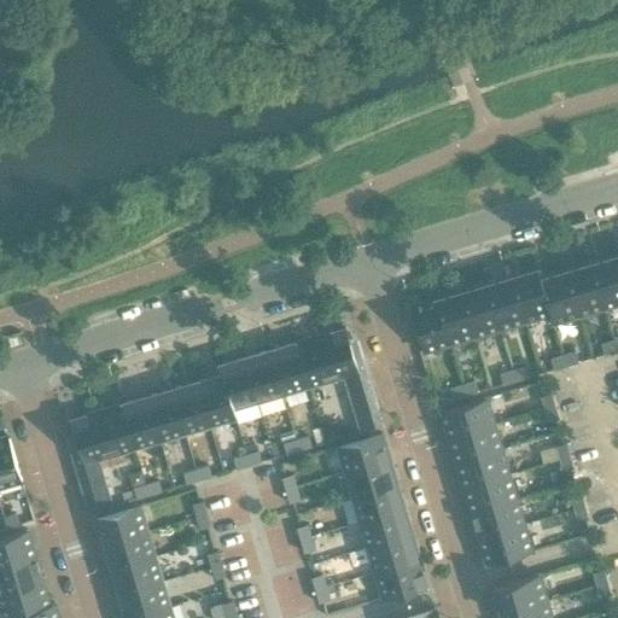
[(617,302),(617,263),(616,255),(590,262),(604,307),(617,302)]
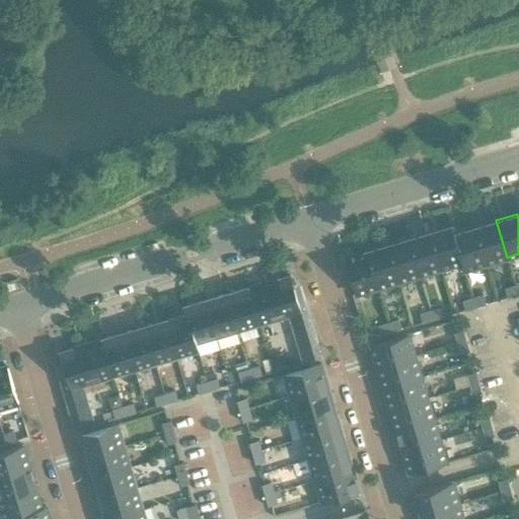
[(507,257),(496,220),(474,226),(486,265),(507,257)]
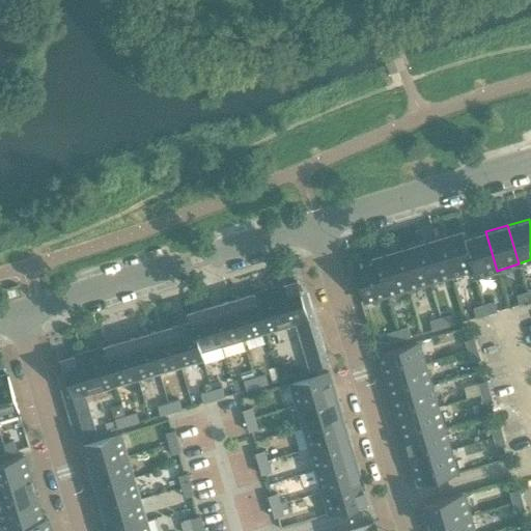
[(462,229),(440,235),(451,275),(472,269),(474,277),(476,277),(465,238),(462,229)]
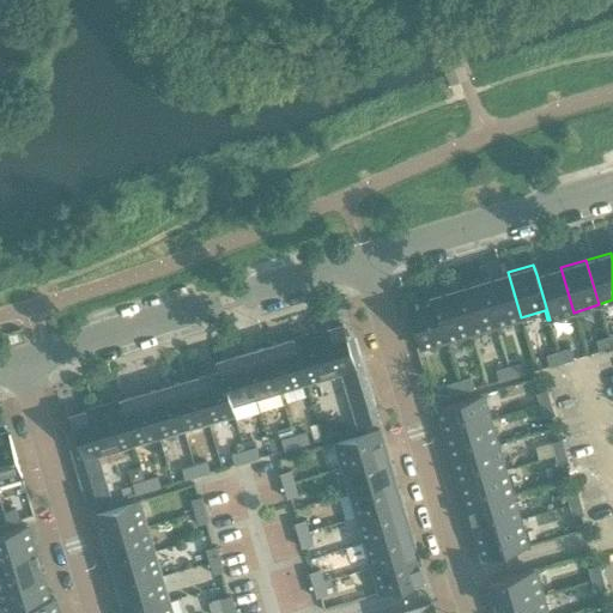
[(560,267),(536,274),(550,320),(574,313),(560,267)]
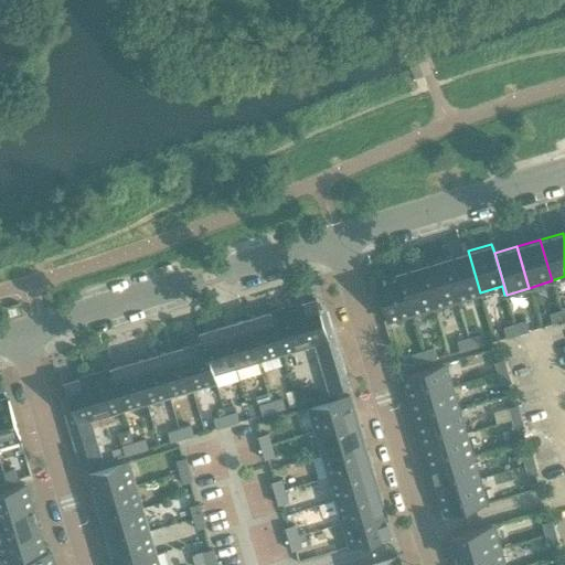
[(457,299),(480,292),(468,251),(446,257),(457,299)]
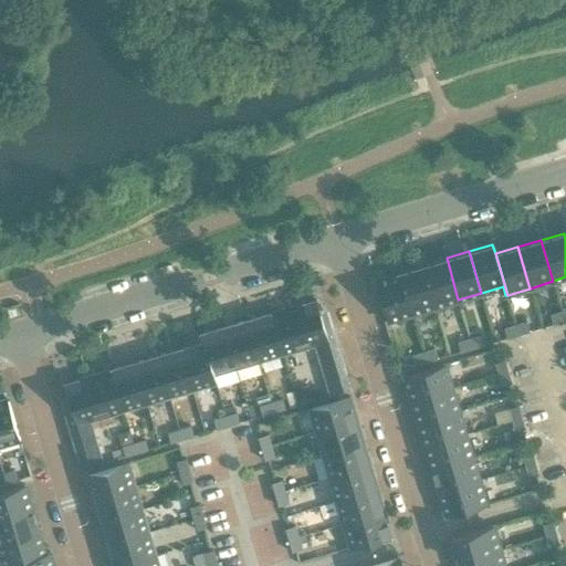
[(458,300),(447,258),(423,264),(436,306),(458,300)]
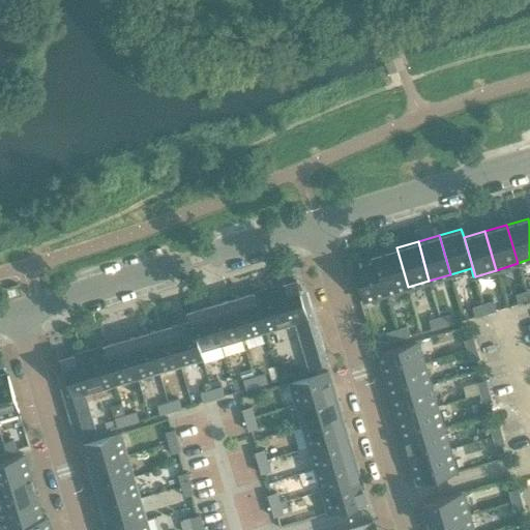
[(408,287),(396,247),(375,254),(386,294),(408,287)]
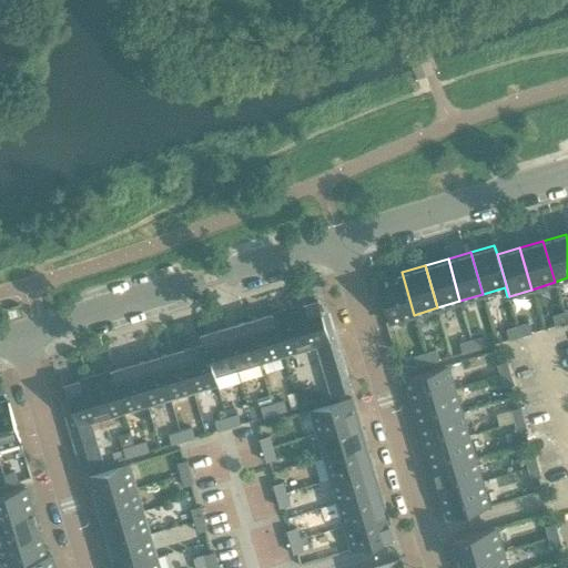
[(385,276),(385,275),(376,279),(378,288),(378,287),(389,322),(414,315),(402,272),(385,276)]
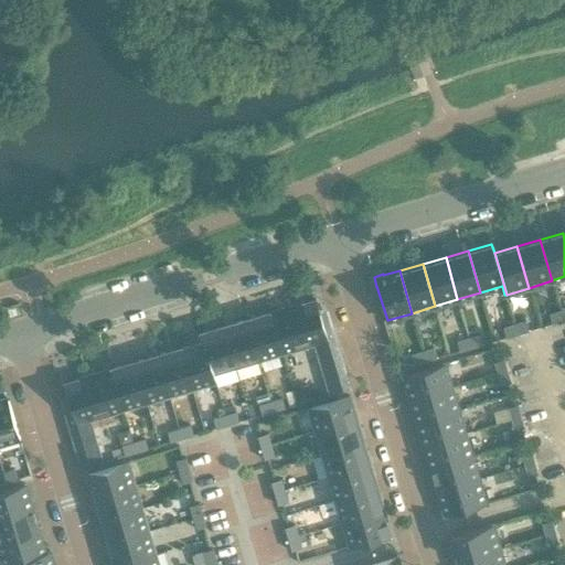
[(323,323),(316,298),(291,306),(304,347),(315,343),(330,393),(329,393),(330,394),(351,388),(331,321),(323,323)]
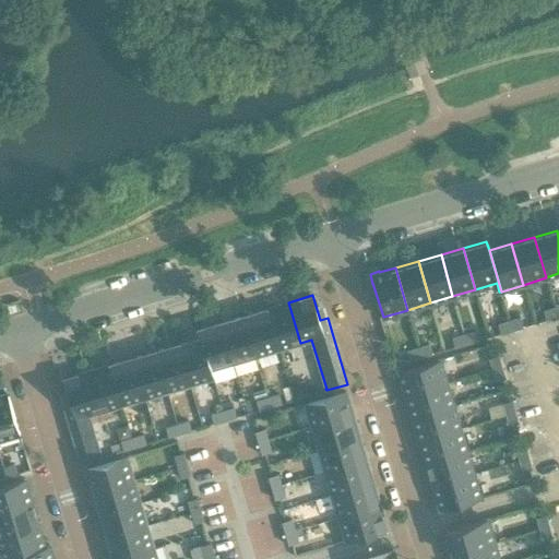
[(300,343),(288,302),(265,309),(277,349),(292,345),(300,343)]
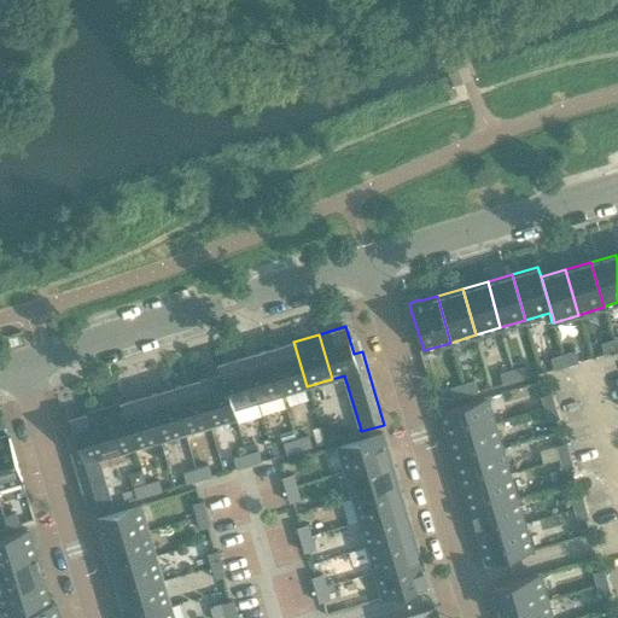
[(613,339),(601,343),(604,354),(617,350),(613,339)]
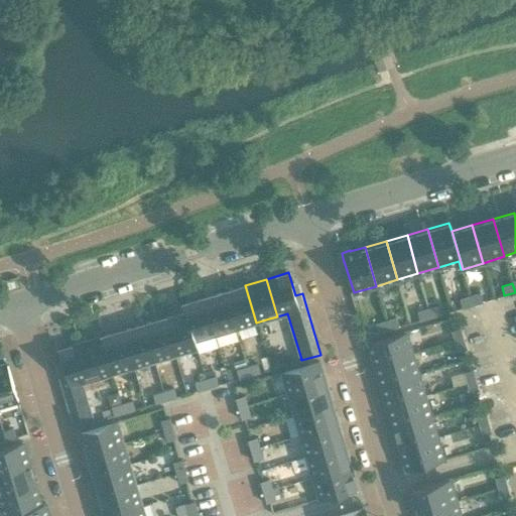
[(256,323),(245,285),(225,291),(236,329),(256,323)]
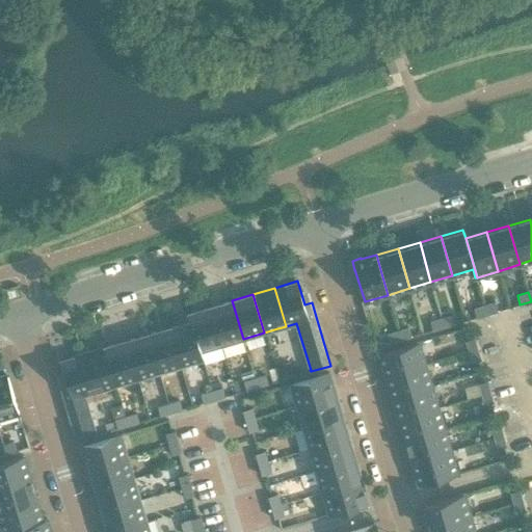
[(210,307),(221,345),(243,339),(232,300),(210,307)]
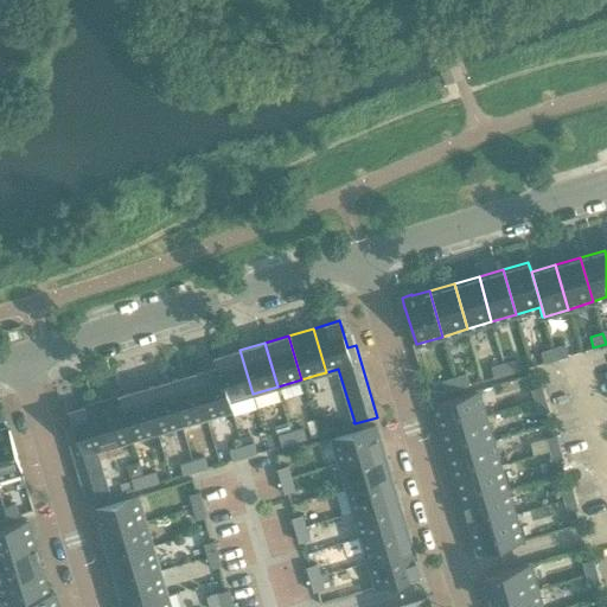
[(568,356),(564,345),(553,349),(556,359),(568,356)]
